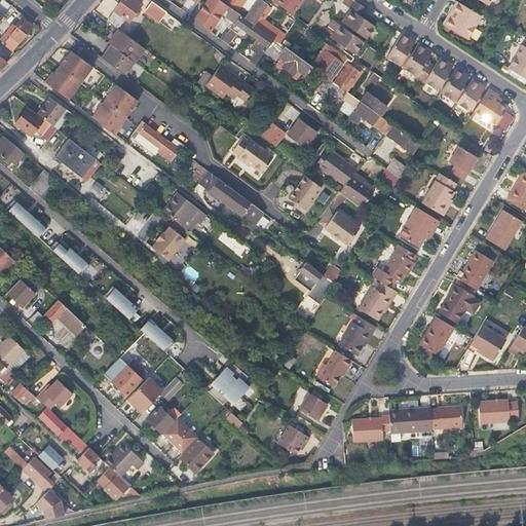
[(121,0),(107,20),(119,29),(126,20),(128,22),(142,4),(139,2),(140,0),(121,0)]
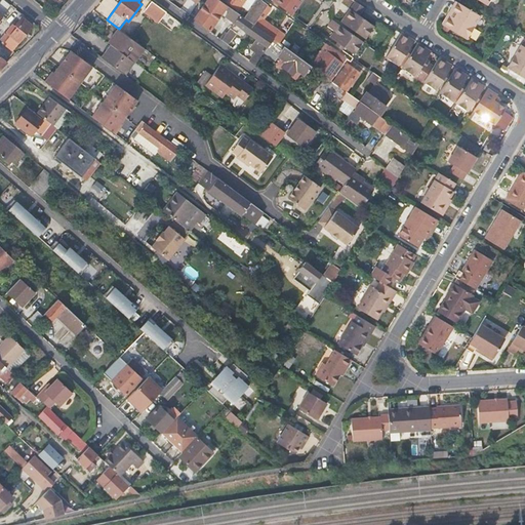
[(205,0),(193,17),(214,34),(217,30),(213,27),(225,10),(235,17),(229,22),(218,36),(221,38),(221,39),(240,13),(224,2),(220,0),(205,0)]
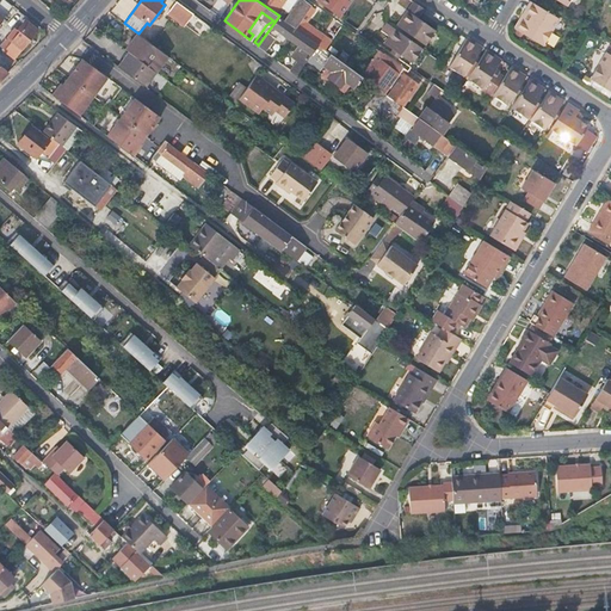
[(289,11),(295,4),(290,0),(284,0),(282,5),(289,11)]
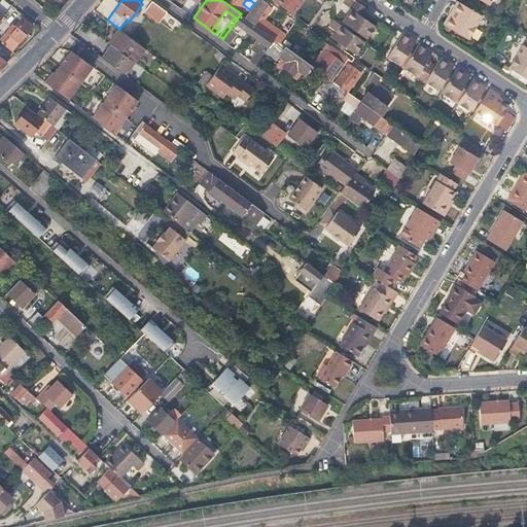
[(250,20),(265,30),(267,32),(272,35),(275,31),(264,23),(261,25),(256,21),(264,10),(266,11),(269,8),(267,7),(267,4),(260,0),(258,0),(246,18),(250,20)]
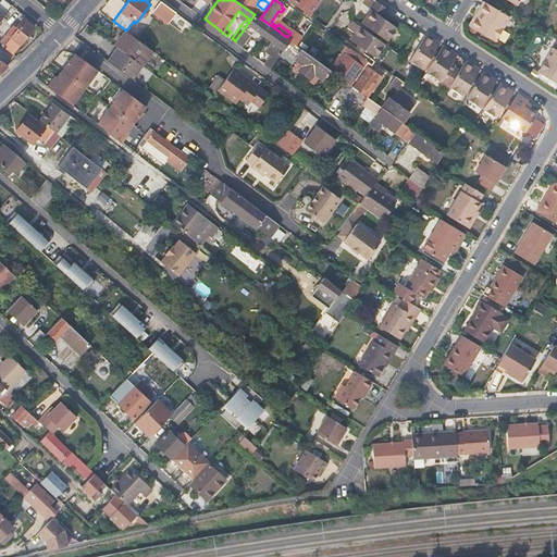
[(301,10),(309,14),(319,0),(292,0),(291,2),(301,10)]
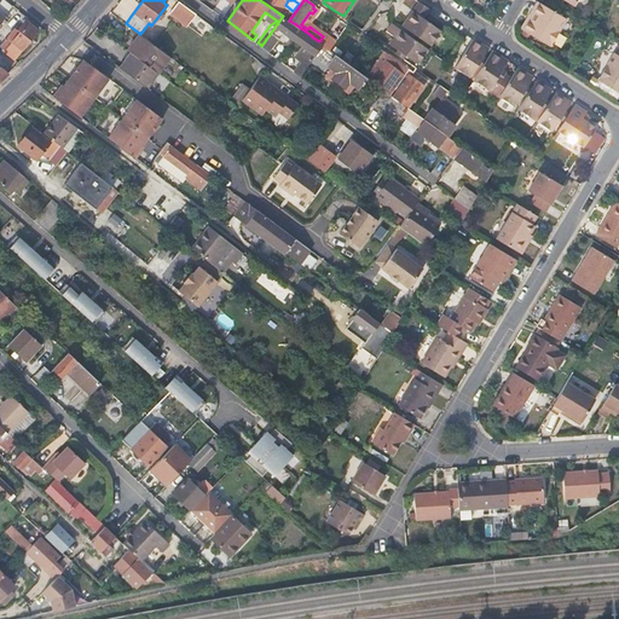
[(185,18),(191,10),(179,1),(173,10),(185,18)]
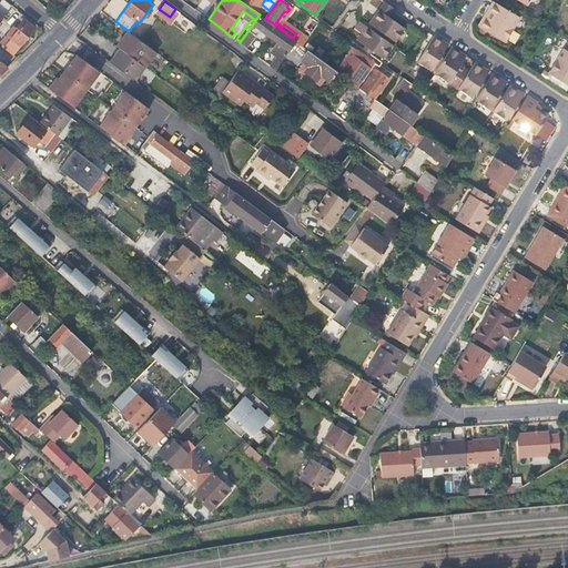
[(391,16),(395,9),(384,2),(369,23),(378,30),(383,33),(396,42),(405,29),(389,18),(391,16)]
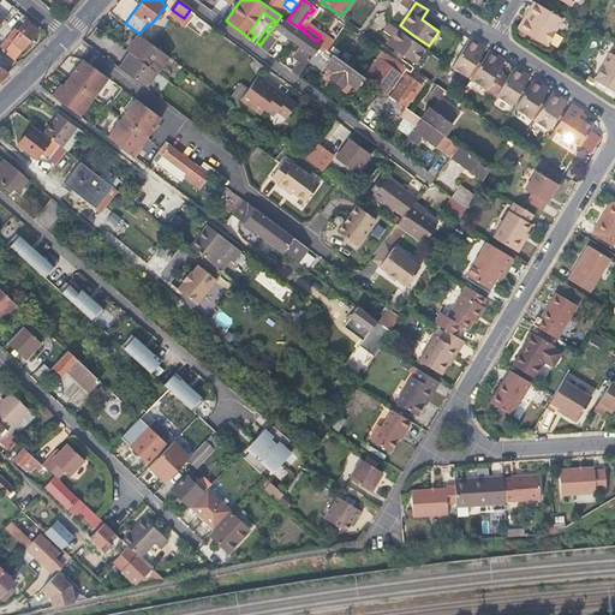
[(533,3),(523,19),(527,22),(538,5),(533,3)]
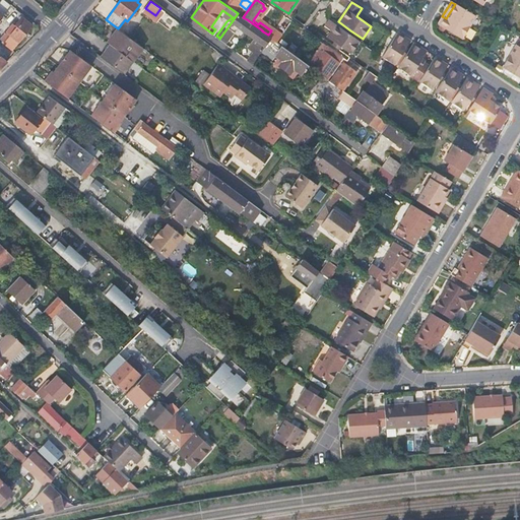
[(446,18),(442,16),(438,24),(462,39),(476,16),(455,4),(446,18)]
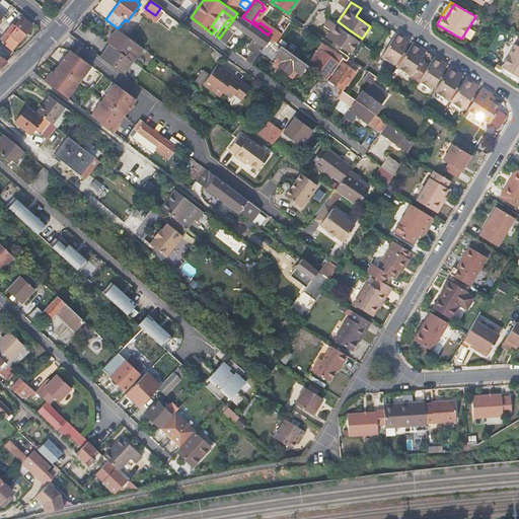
[(170,30),(176,23),(166,13),(159,21),(170,30)]
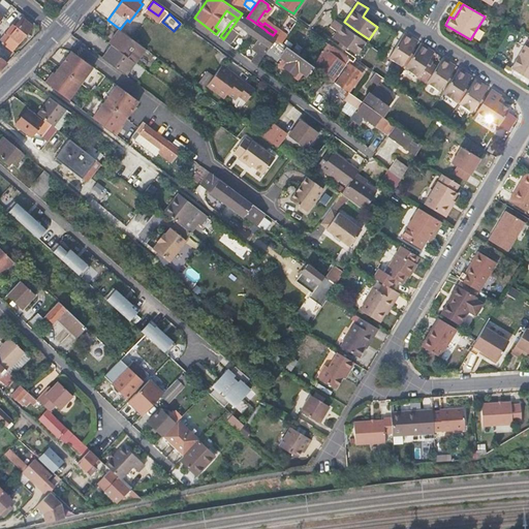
[(242,13),(223,39),(229,43),(234,37),(231,35),(241,24),(260,37),(263,33),(266,30),(251,20),(247,18),(244,16),(242,13)]
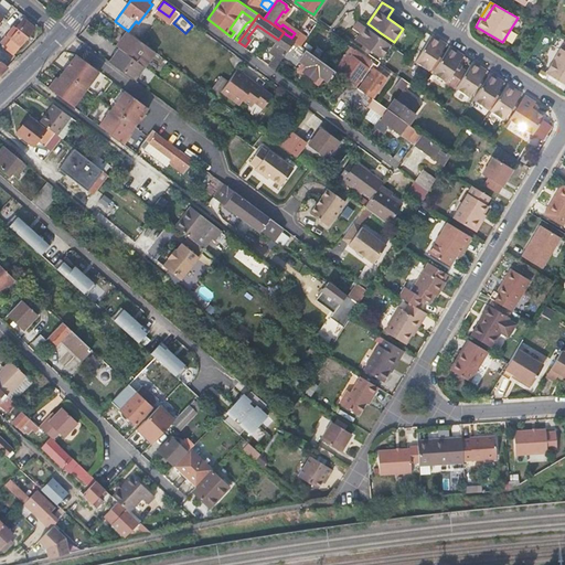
[(14,30),(10,35),(7,33),(0,41),(13,53),(34,25),(23,18),(14,30)]
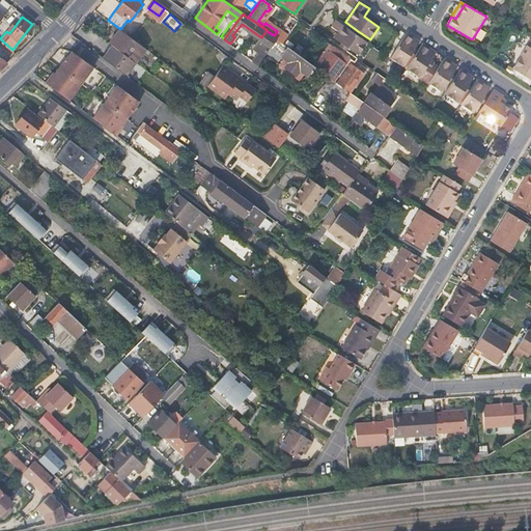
[(359,55),(367,43),(356,34),(352,31),(335,21),(331,27),(338,32),(335,37),(342,43),(347,47),(359,55)]
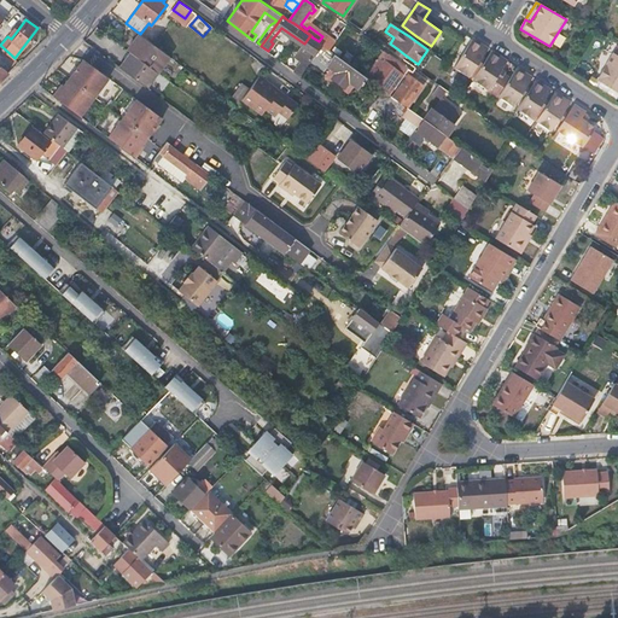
[(227,41),(229,38),(219,30),(217,34),(227,41)]
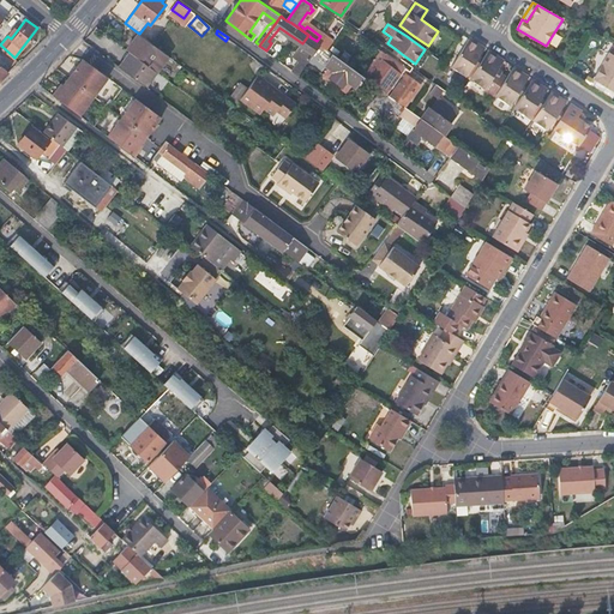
[(157,71),(169,55),(139,34),(127,49),(131,52),(157,71)]
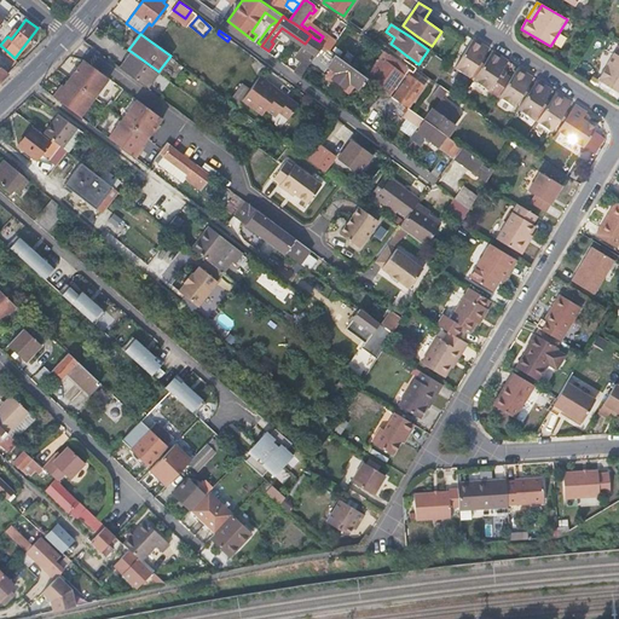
[(319,41),(323,45),(328,47),(334,40),(325,34),(323,36),(319,41)]
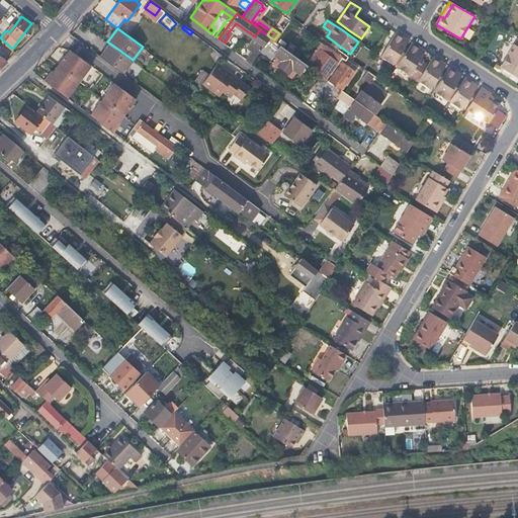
[(261,39),(248,59),(253,63),(270,37),(267,34),(262,31),(260,34),(258,37),(261,39)]
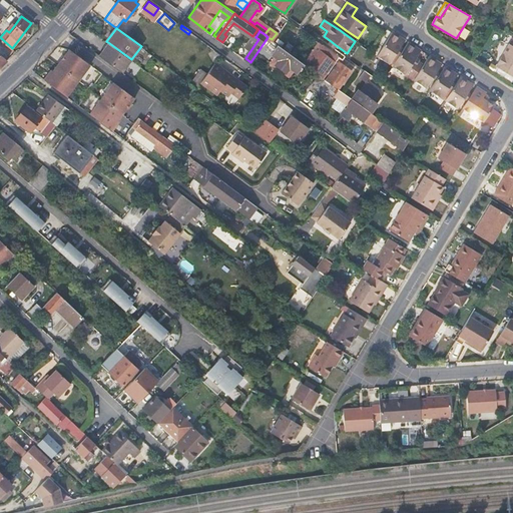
[(400,49),(406,41),(402,38),(393,32),(377,57),(390,65),(397,54),(400,49)]
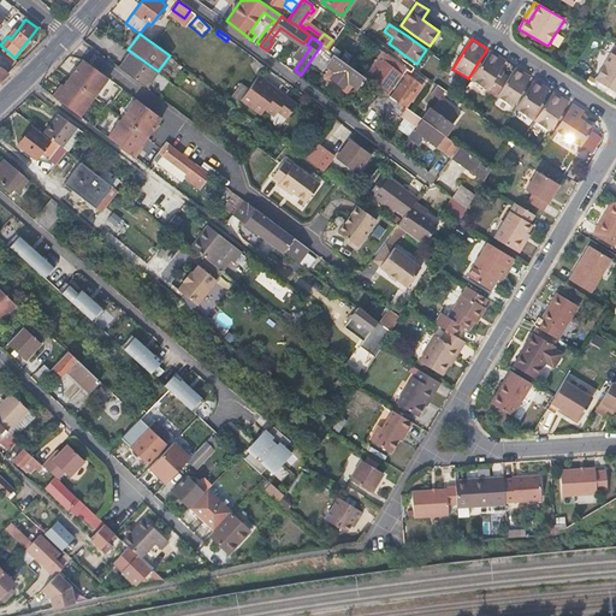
[(353,49),(344,60),(350,65),(359,53),(353,49)]
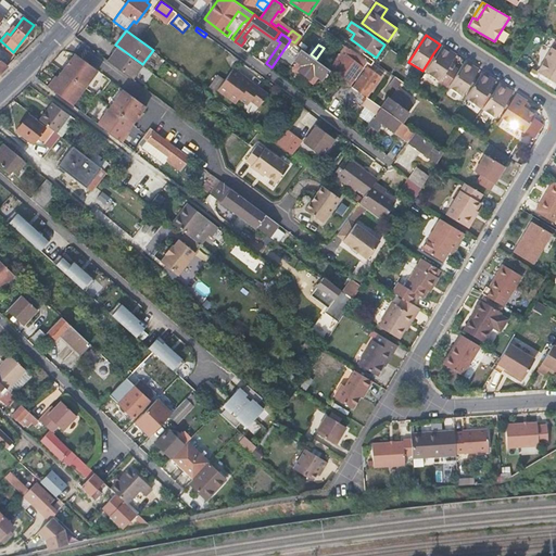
[(456,55),(442,46),(425,73),(439,81),(440,81),(447,68),(451,71),(454,67),(454,66),(451,64),(456,55)]
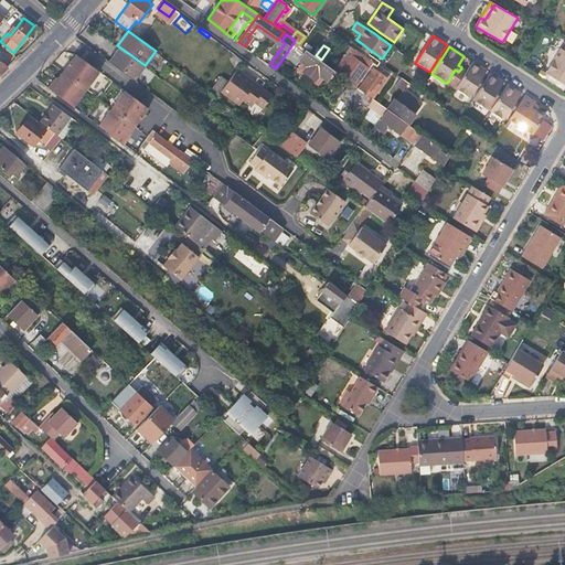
[(117,56),(112,62),(130,76),(135,80),(145,65),(120,48),(115,54),(117,56)]
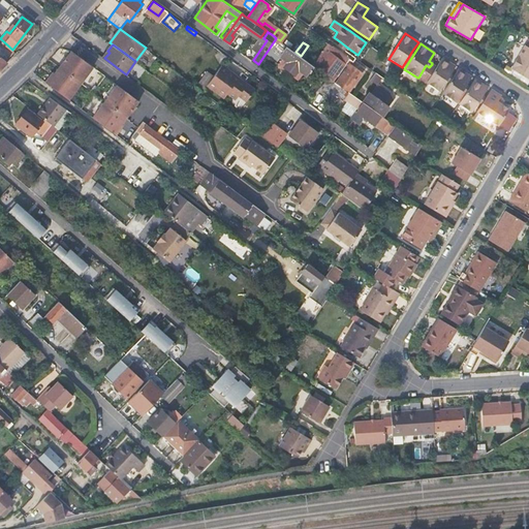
[(528,78),(528,47),(525,44),(511,68),(528,78)]
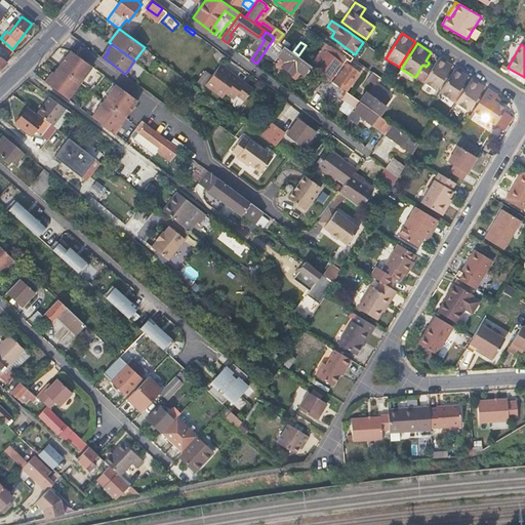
[(293,51),(285,45),(278,54),(306,74),(312,65),(301,57),(298,55),(293,51)]
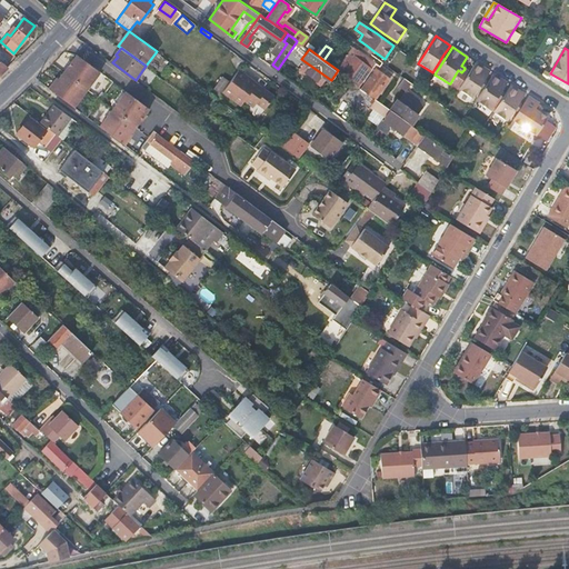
[(355,56),(342,73),(343,75),(360,86),(377,62),(357,49),(353,55),(355,56)]
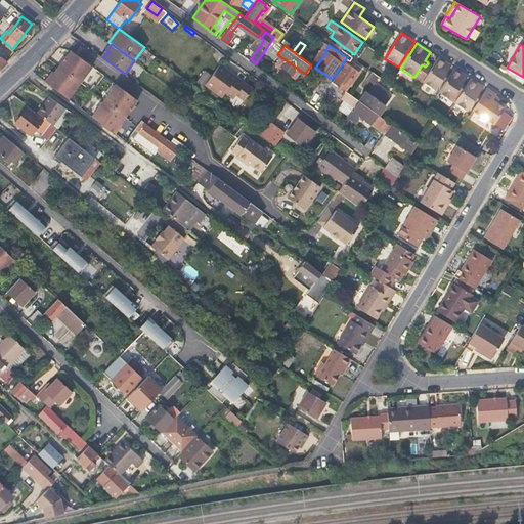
[(50,75),(45,82),(68,98),(92,66),(72,50),(53,74),(52,76),(50,75)]
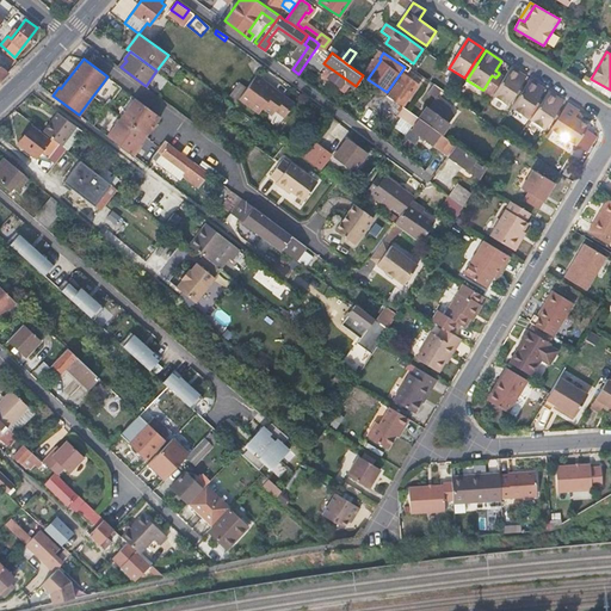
[(519,87),(526,78),(511,67),(505,78),(493,96),(492,97),(507,106),(516,93),(519,87)]
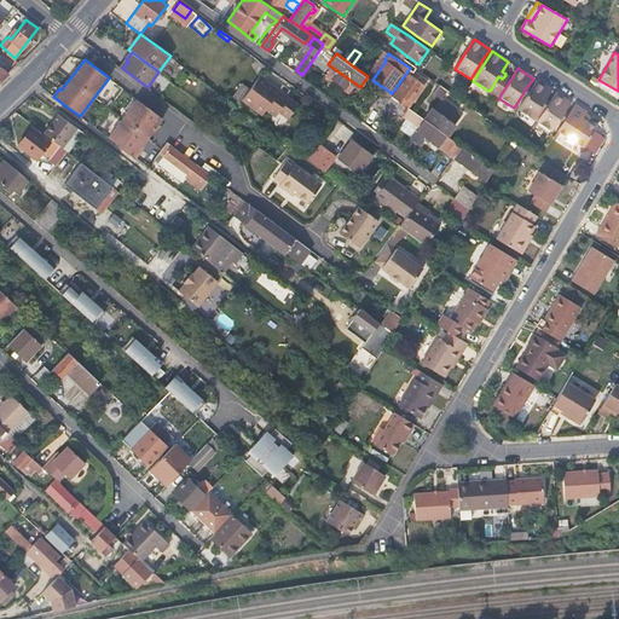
[(410,74),(395,96),(397,97),(403,102),(410,106),(426,85),(410,74)]
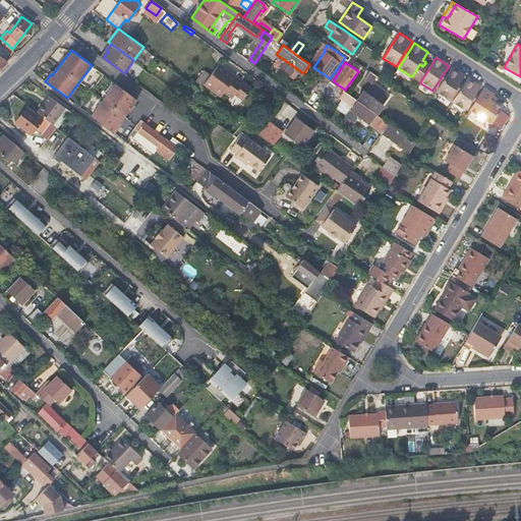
[(251,87),(219,63),(210,75),(204,82),(220,95),(223,91),(231,98),(235,93),(243,98),(251,87)]
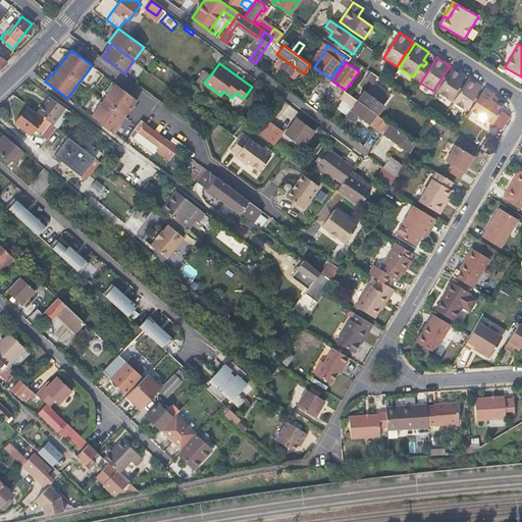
[(420,64),(413,76),(421,82),(431,66),(426,63),(423,66),(420,64)]
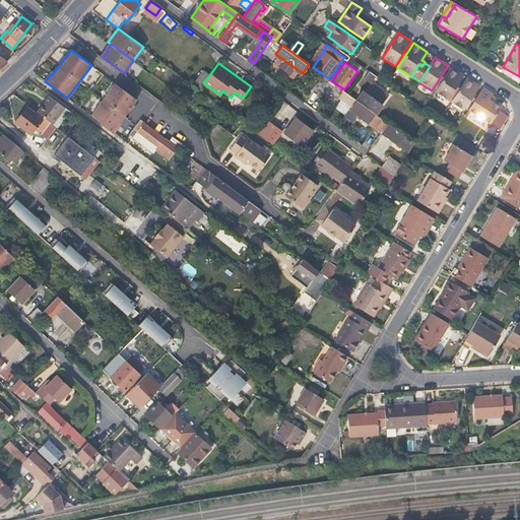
[(458,84),(464,76),(451,67),(445,76),(442,80),(435,92),(448,102),(455,90),(458,84)]
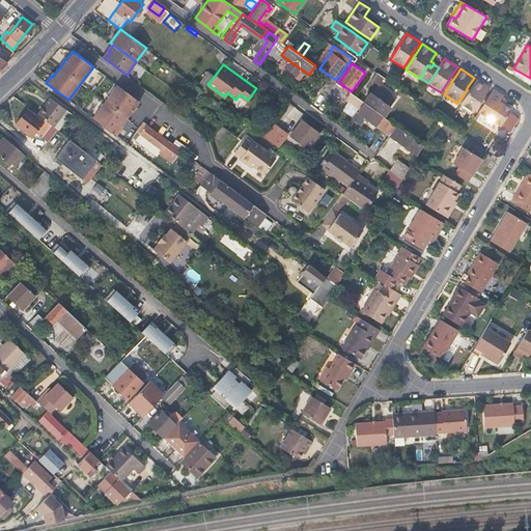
[(340,83),(338,82),(336,80),(320,70),(319,71),(318,73),(331,81),(328,85),(340,94),(345,87),(340,83)]
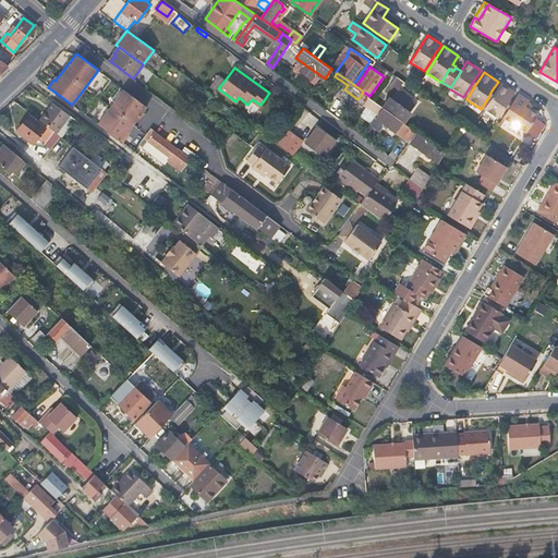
[(207,89),(214,95),(218,88),(225,81),(218,75),(207,89)]
